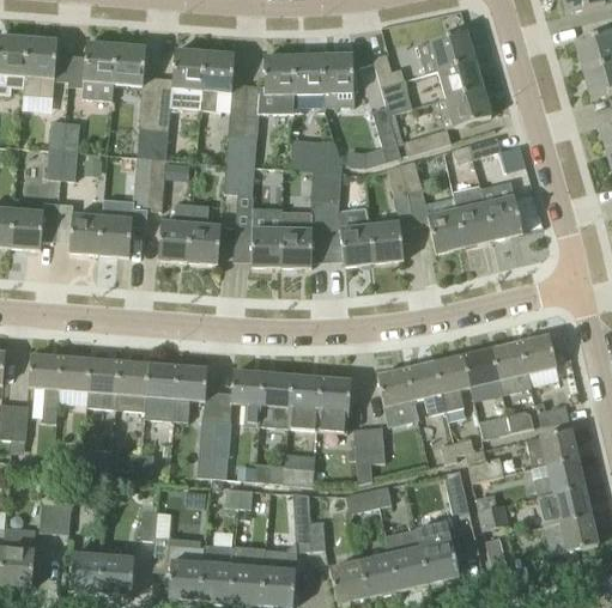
[(562,0),(567,12),(604,1),(604,0),(562,0)]
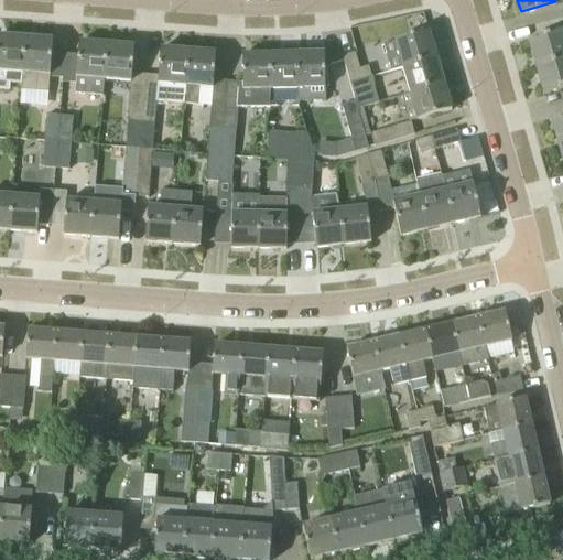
[(528,36),(537,64),(562,56),(562,27),(528,36)]
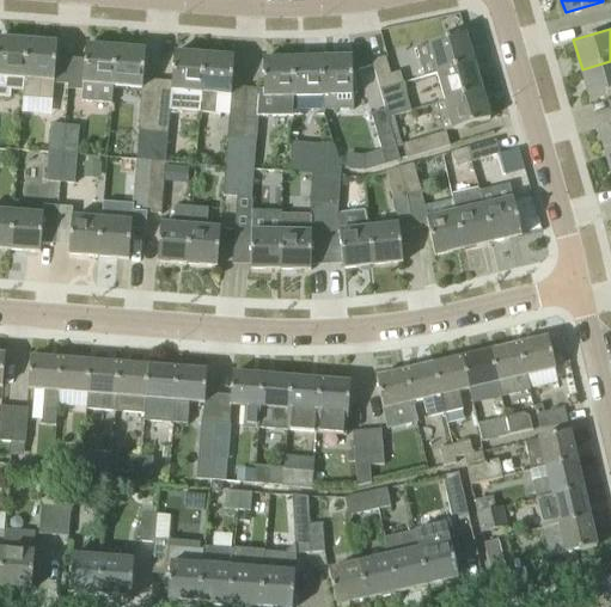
[(466,30),(429,41),(438,68),(474,59),(466,30)]
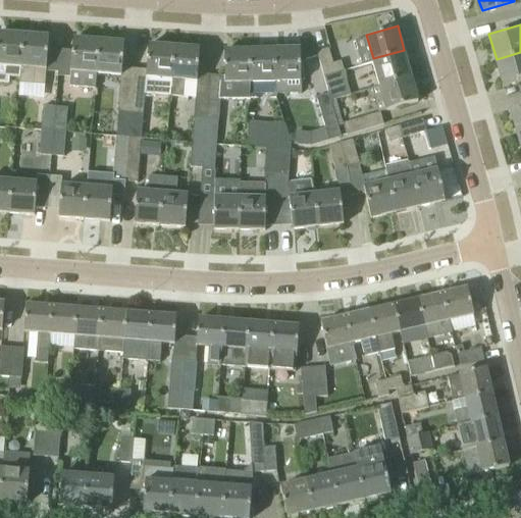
[(9,73),(20,73),(23,32),(0,30),(0,79),(9,80),(9,73)]
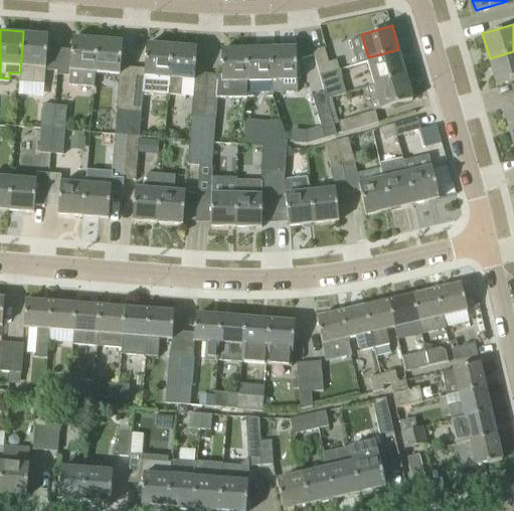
[(23,31),(20,72),(20,73),(20,78),(44,80),(46,65),(48,33),(23,31)]
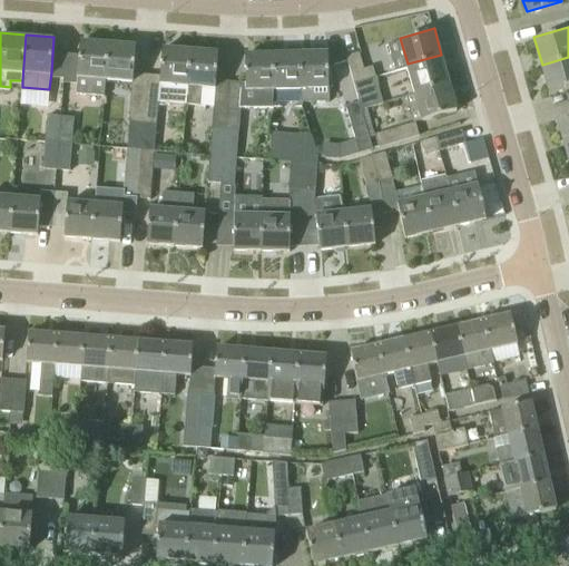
[(106,77),(109,41),(80,39),(78,75),(77,90),(105,93),(106,77)]
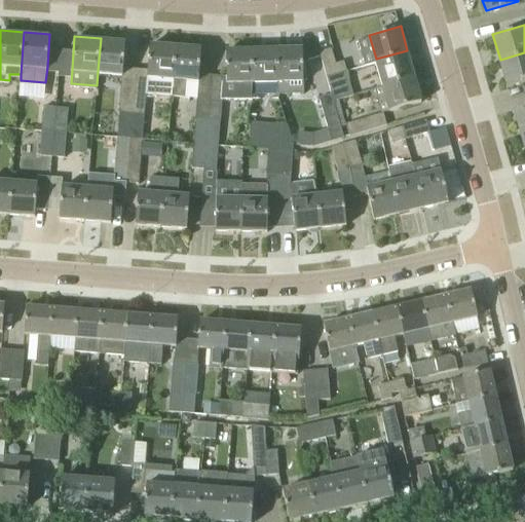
[(125,40),(101,38),(98,71),(122,73),(125,40)]
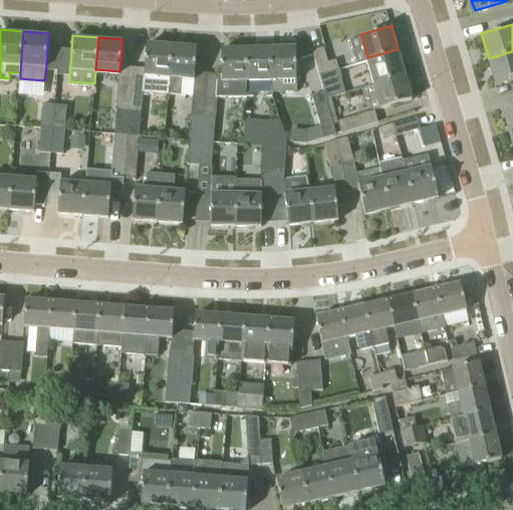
[(144,89),(168,91),(171,43),(147,41),(145,66),(144,89)]
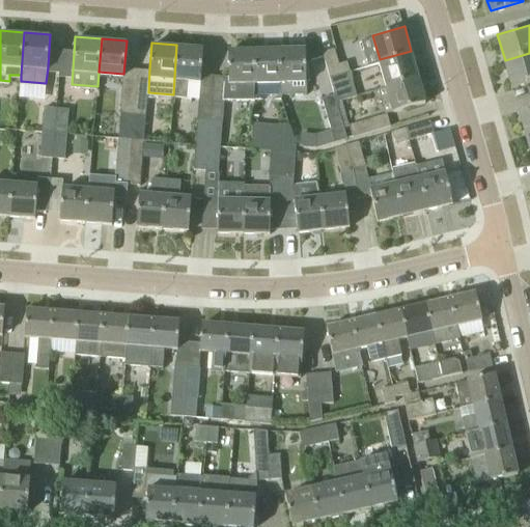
[(203,47),(176,45),(173,94),(188,95),(189,79),(201,80),(203,47)]
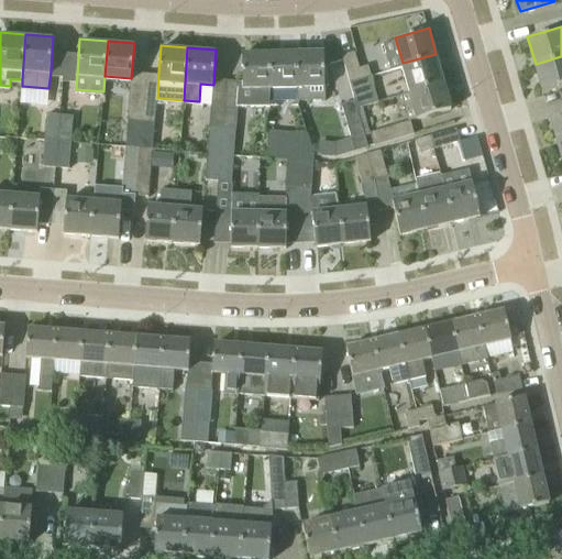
[(326,85),(324,63),(324,50),(297,51),(298,85),(299,98),(326,97),(326,85)]
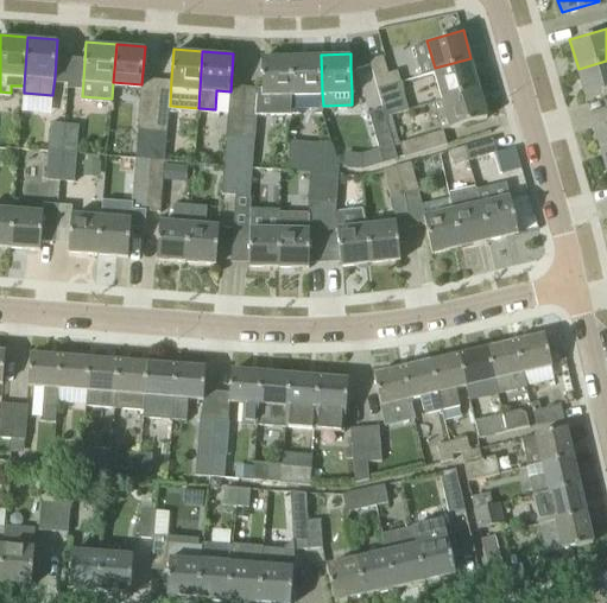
[(370,57),(378,84),(400,77),(398,68),(389,71),(384,54),(370,57)]
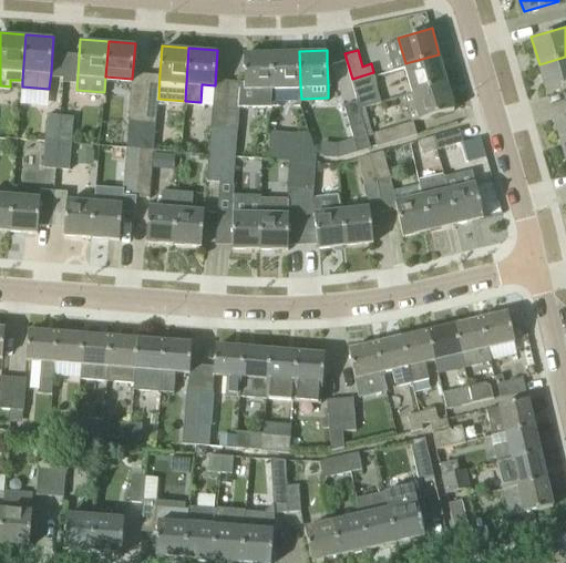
[(273,104),(273,86),(273,51),(244,52),(245,85),(242,85),(239,104),(273,104)]
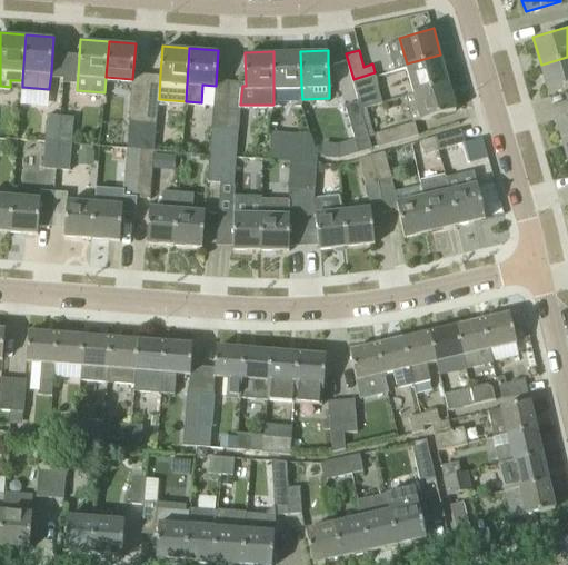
[(273,51),(273,87),(301,86),(300,51),(273,51)]
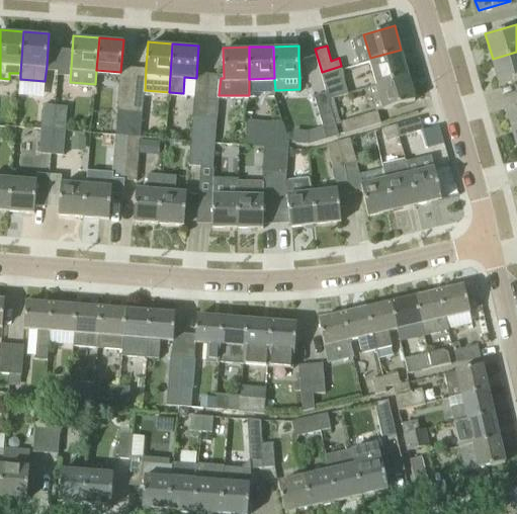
[(377,82),(408,74),(401,50),(370,58),(377,82)]
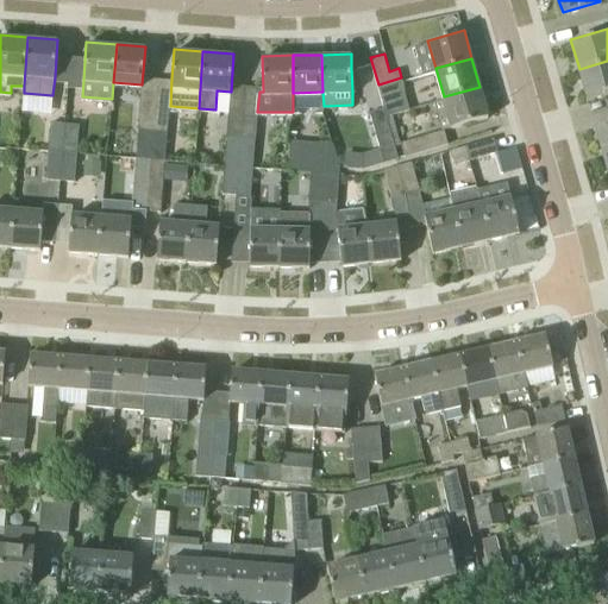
[(607,61),(580,69),(587,98),(607,90),(607,61)]
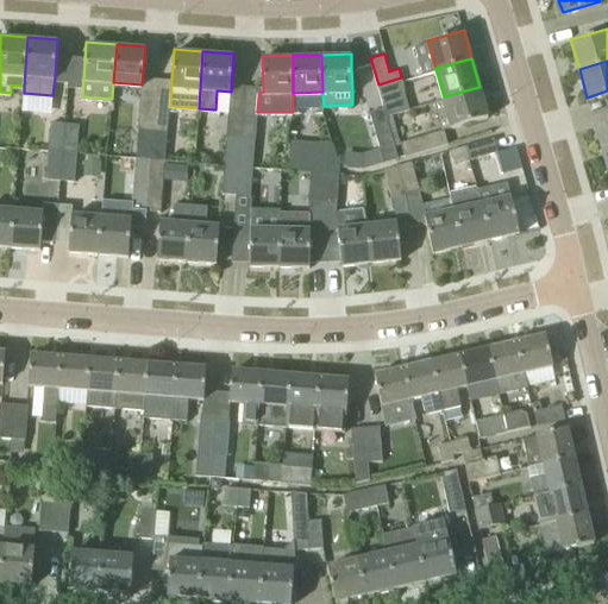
[(480,87),(444,96),(452,125),(488,115),(480,87)]
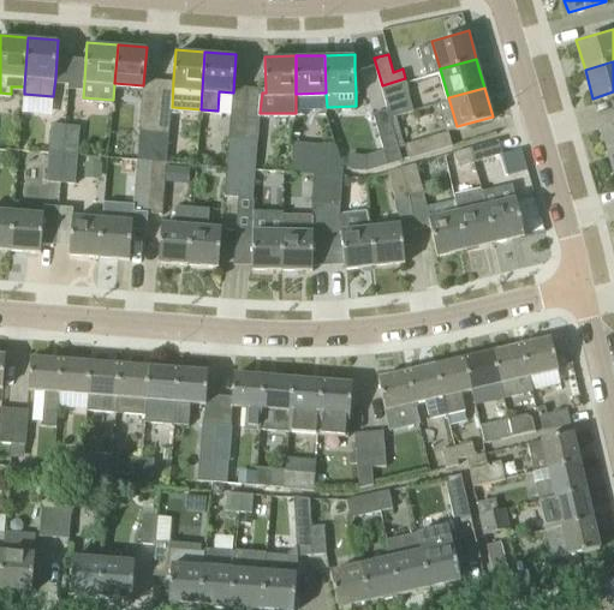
[(391,115),(388,107),(373,111),(387,162),(403,157),(391,115)]
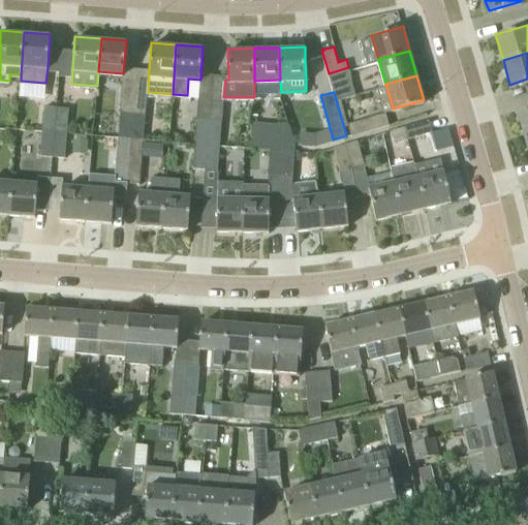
[(57,105),(44,104),(42,128),(55,129),(57,105)]
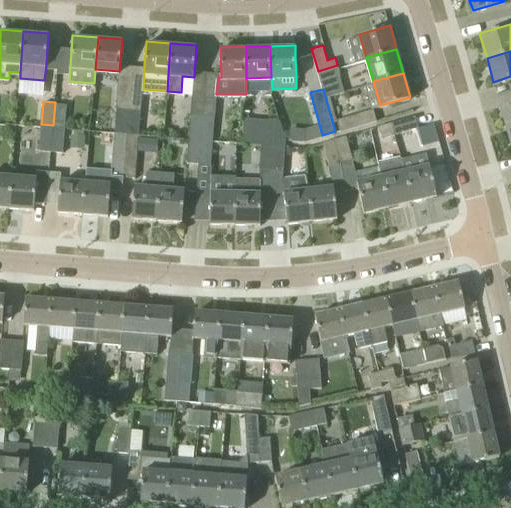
[(510,101),(500,106),(507,131),(510,130),(510,101)]
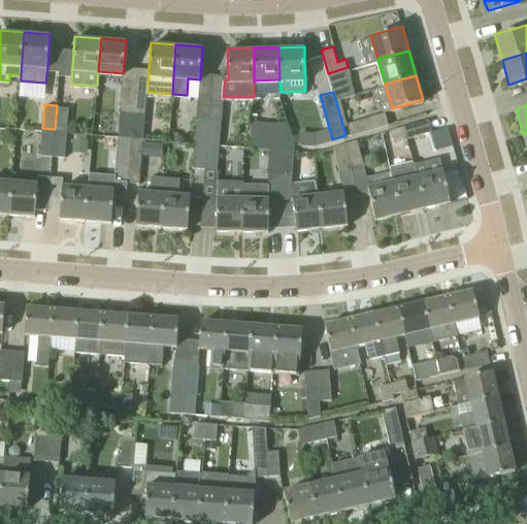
[(57,105),(55,129),(68,130),(70,106),(57,105)]
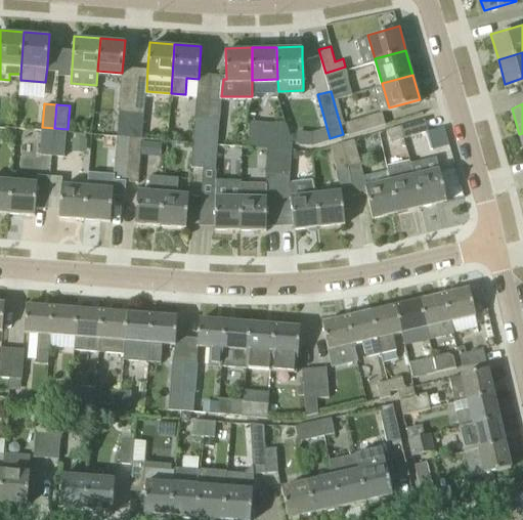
[(132,109),(119,107),(117,133),(130,134),(132,109)]
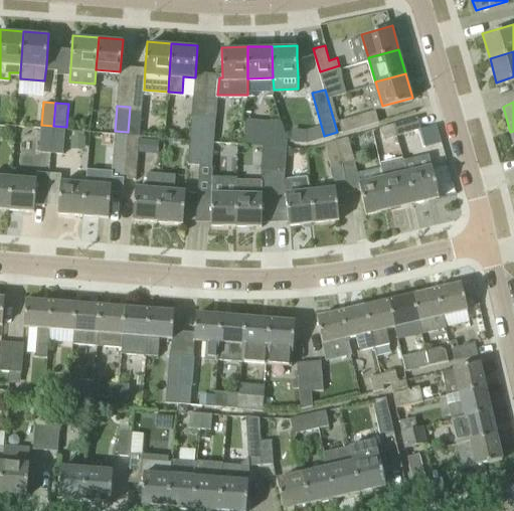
[(128,132),(140,133),(142,108),(130,107),(128,132)]
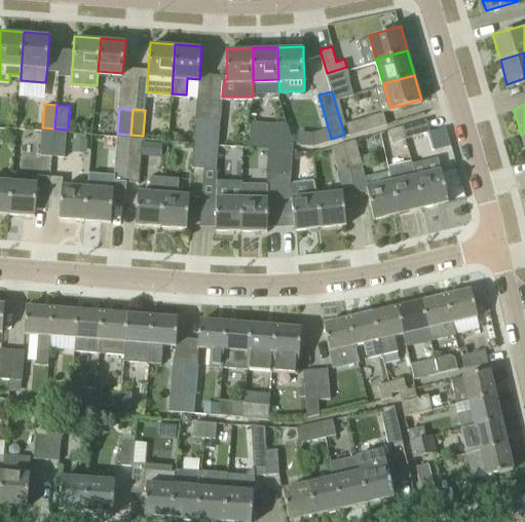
[(346,121),(350,134),(387,122),(383,111),(346,121)]
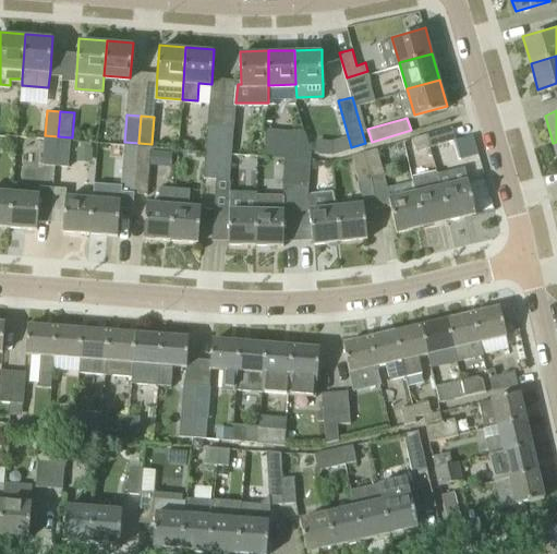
[(220,122),(208,121),(206,148),(218,149),(220,122)]
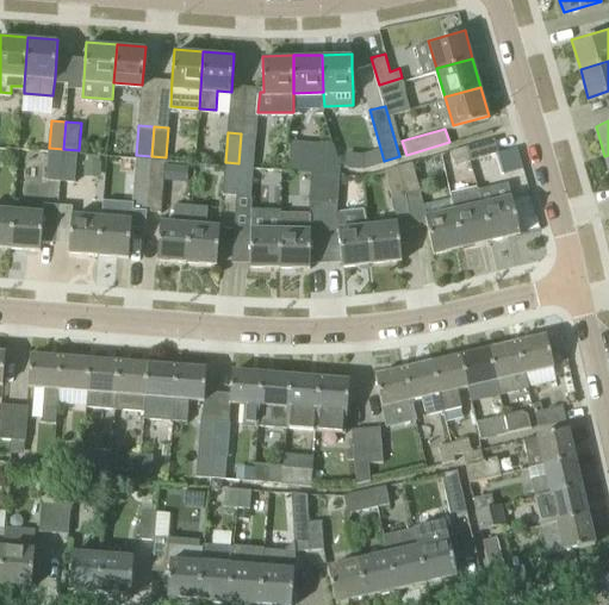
[(241,133),(238,163),(254,164),(256,135),(241,133)]
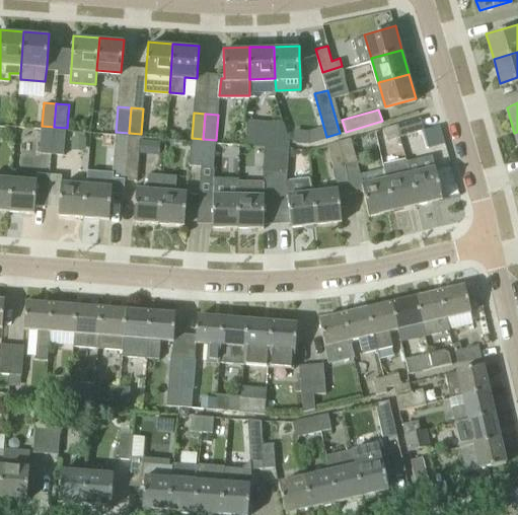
[(421,116),(396,123),(400,136),(425,128),(421,116)]
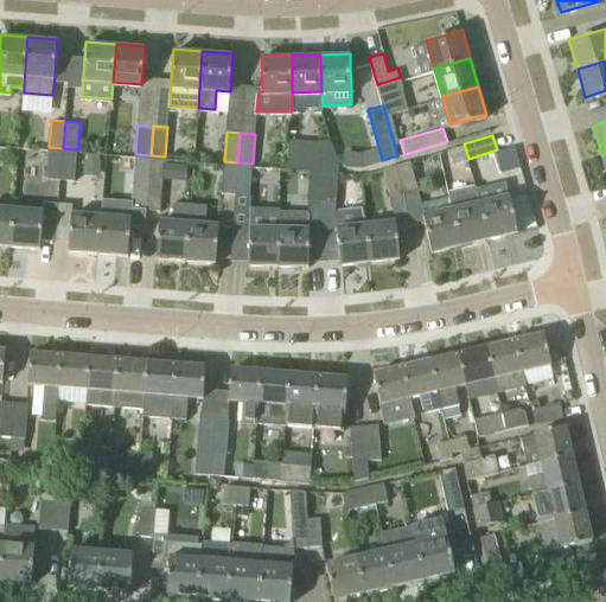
[(295,168),(310,170),(310,168),(324,170),(338,171),(339,164),(332,141),(291,138),(287,167),(295,168)]
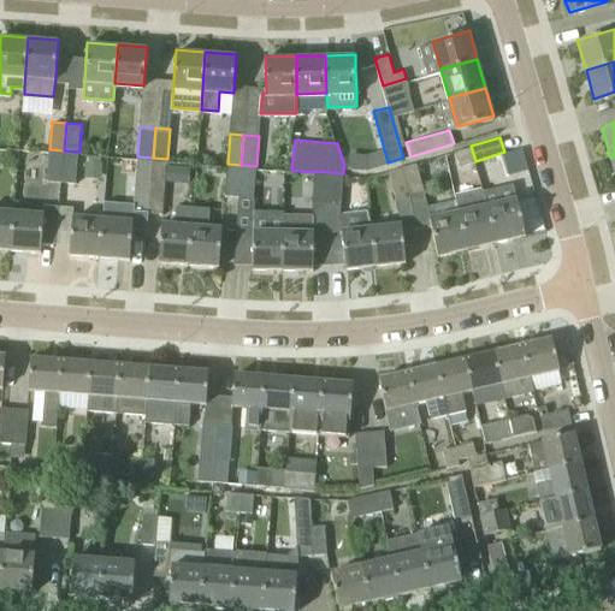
[(471,146),(457,150),(462,165),(475,161),(471,146)]
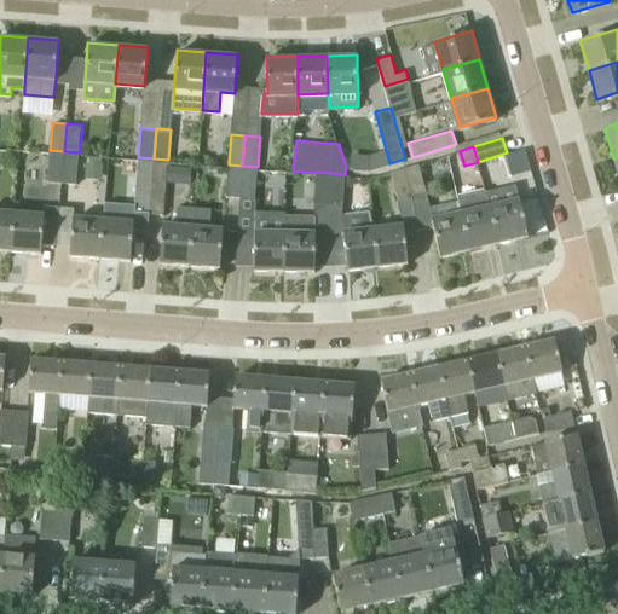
[(47,180),(62,181),(64,151),(50,150),(47,180)]
